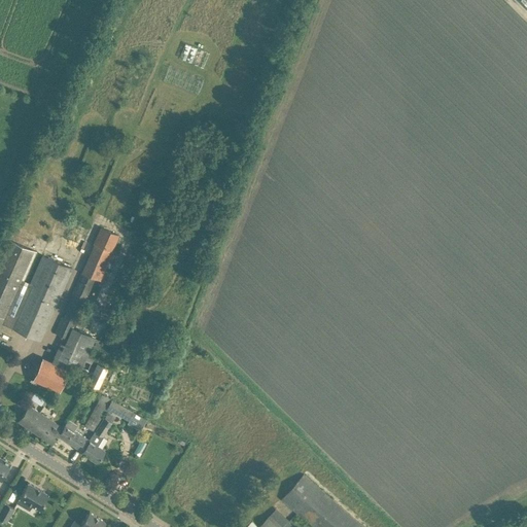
[(63,317),(62,317),(56,331),(67,337),(62,349),(59,348),(56,356),(55,355),(51,362),(43,358),(35,378),(60,389),(67,372),(72,374),(76,364),(89,370),(102,339),(73,326),(95,277),(99,279),(118,235),(101,227),(94,244),(95,244),(82,273),(81,272),(64,311),(66,312),(63,317)]
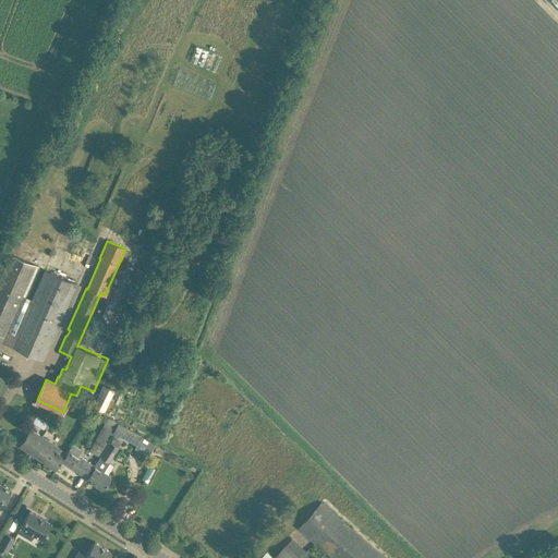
[(0,350),(4,342),(12,346),(43,360),(77,283),(45,269),(17,335),(9,331),(37,266),(8,253),(0,270),(0,350)]
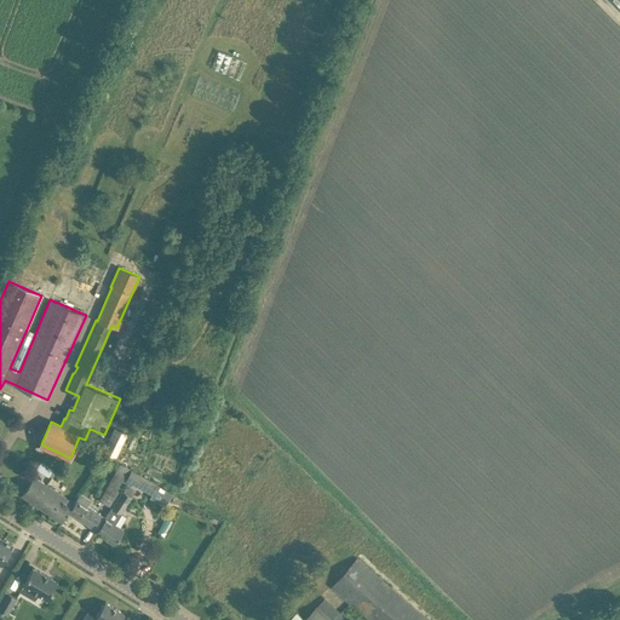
[(107,453),(122,461),(136,436),(120,428),(107,453)]
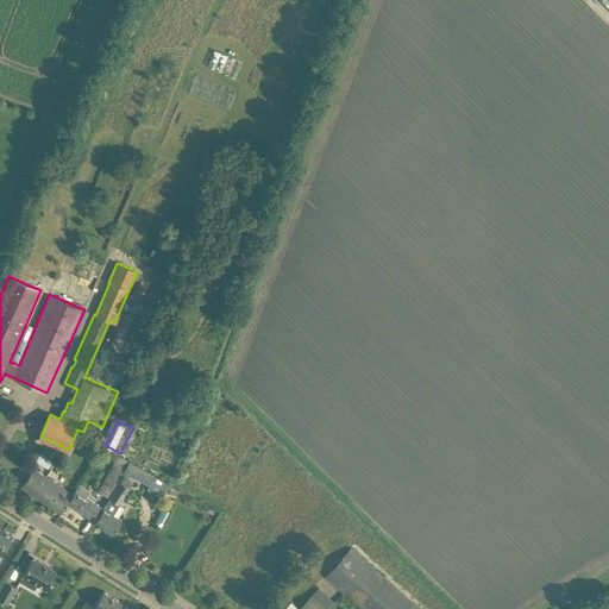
[(39,453),(35,462),(46,469),(51,460),(39,453)]
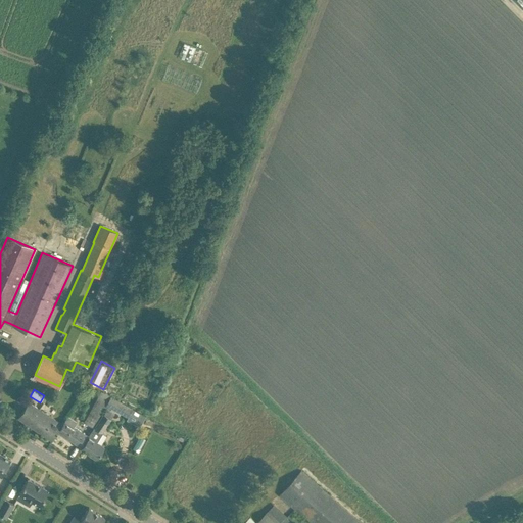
[(105,406),(111,396),(101,390),(84,421),(93,427),(105,406)]
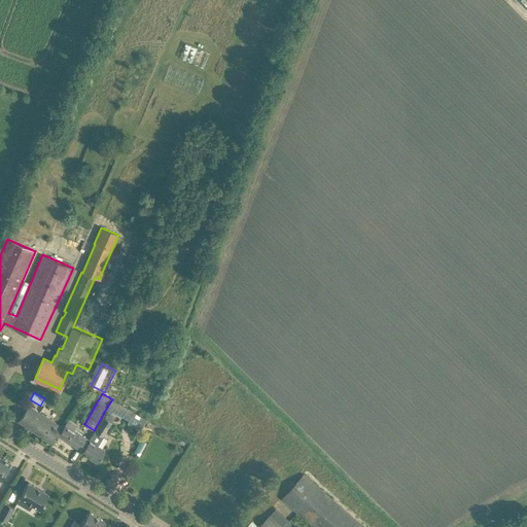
[(135,412),(112,399),(106,409),(108,411),(111,412),(112,411),(130,420),(135,412)]
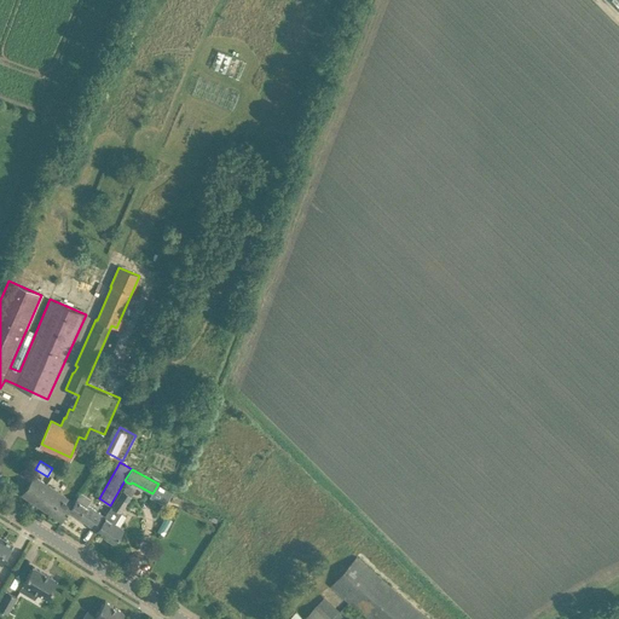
[(21,495),(41,508),(55,490),(34,475),(21,495)]
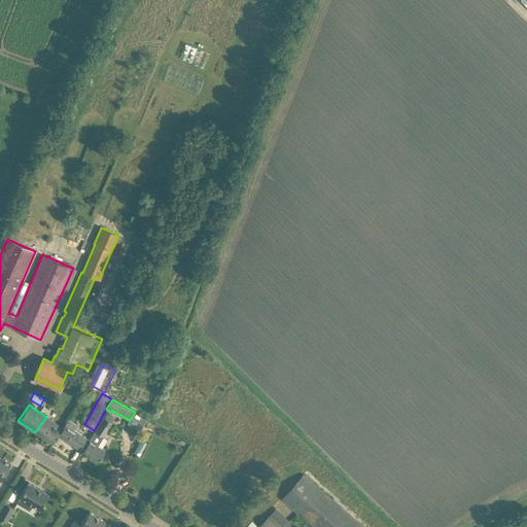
[(90,441),(82,451),(89,456),(89,458),(92,460),(95,460),(96,461),(104,450),(98,445),(103,436),(102,436),(111,422),(115,416),(107,412),(96,431),(90,441)]
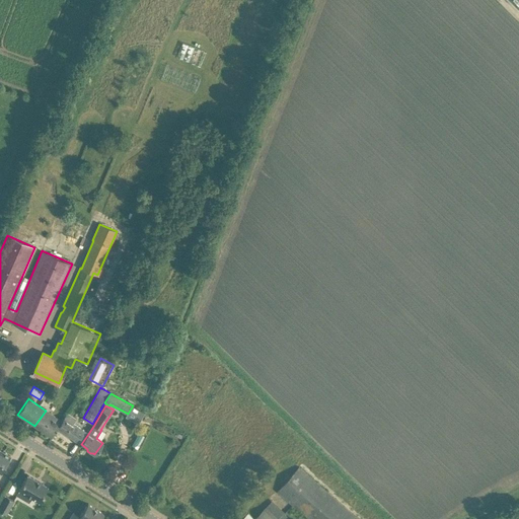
[(51,437),(58,428),(62,421),(46,411),(34,426),(51,437)]
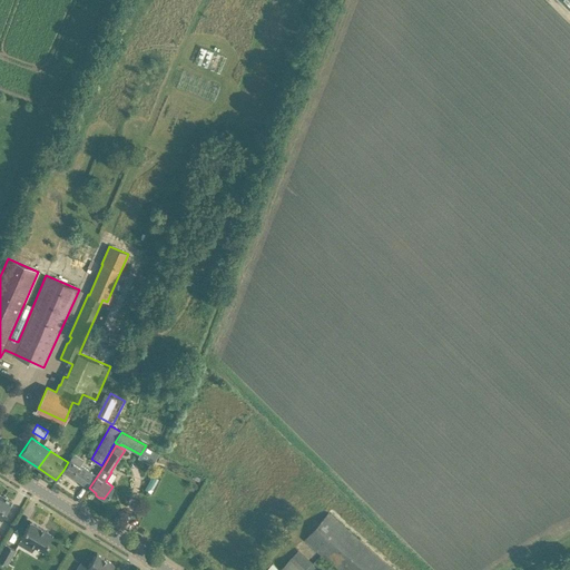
[(64,470),(89,488),(97,477),(79,464),(82,460),(74,454),(68,462),(64,470)]
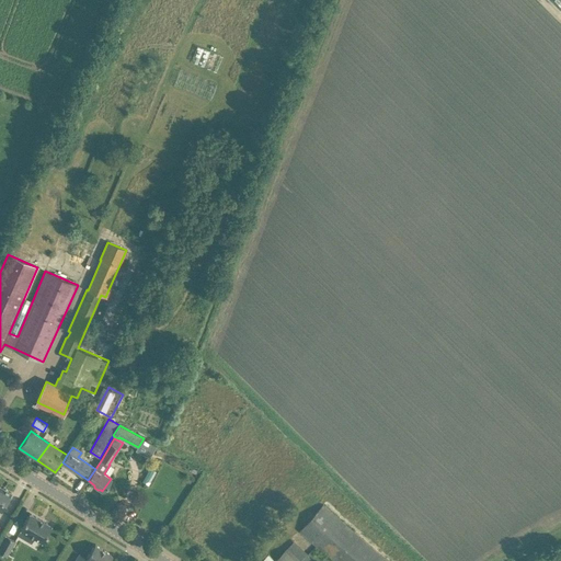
[(150,468),(142,481),(148,484),(156,471),(150,468)]
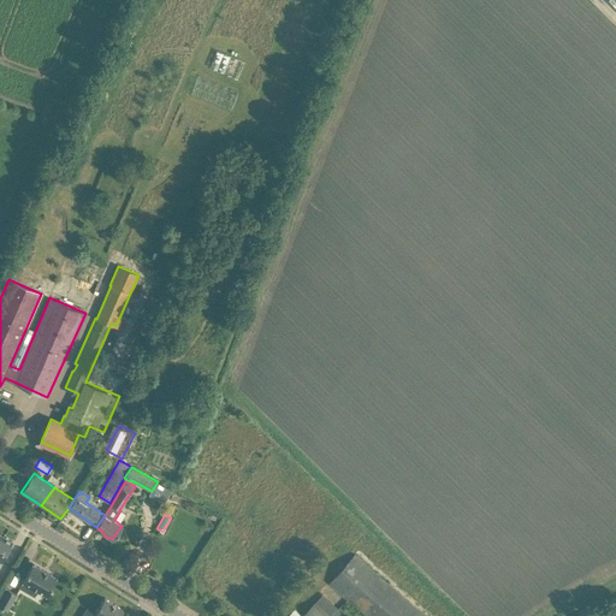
[(0,533),(0,561),(0,562),(12,540),(0,533)]
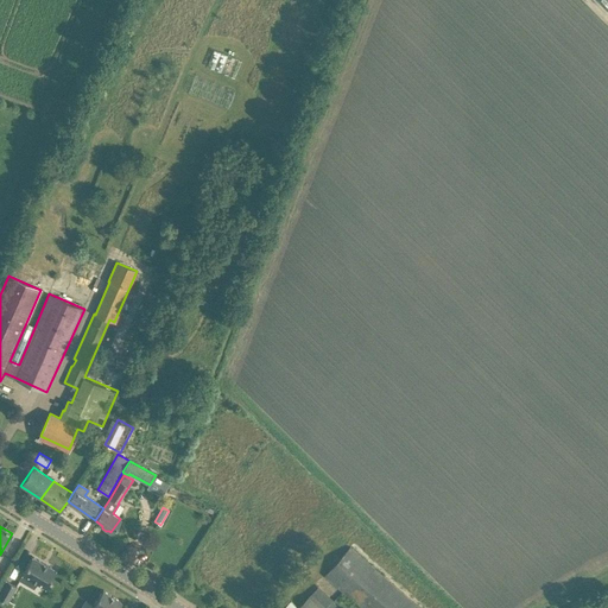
[(419,607),(350,546),(324,575),(362,607),(419,607)]
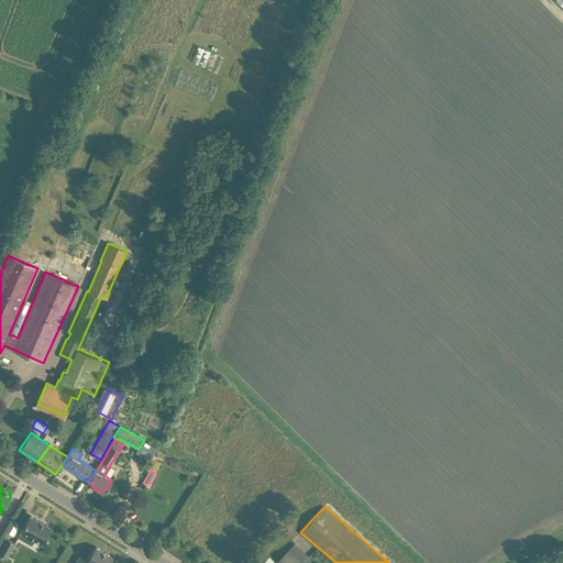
[(28,536),(42,544),(52,528),(30,515),(20,531),(21,532),(18,537),(24,541),(28,536)]
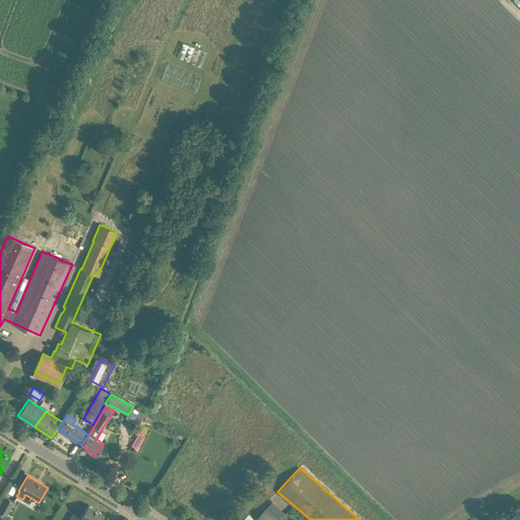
[(5,496),(0,505),(0,511),(6,515),(14,501),(5,496)]
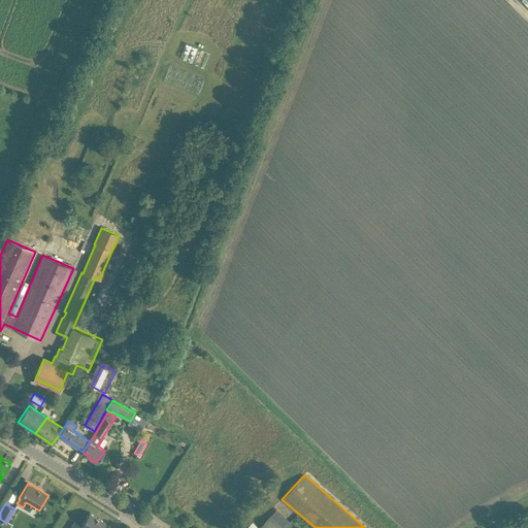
[(74,521),(69,527),(102,527),(106,523),(90,513),(84,521),(80,526),(78,524),(74,521)]
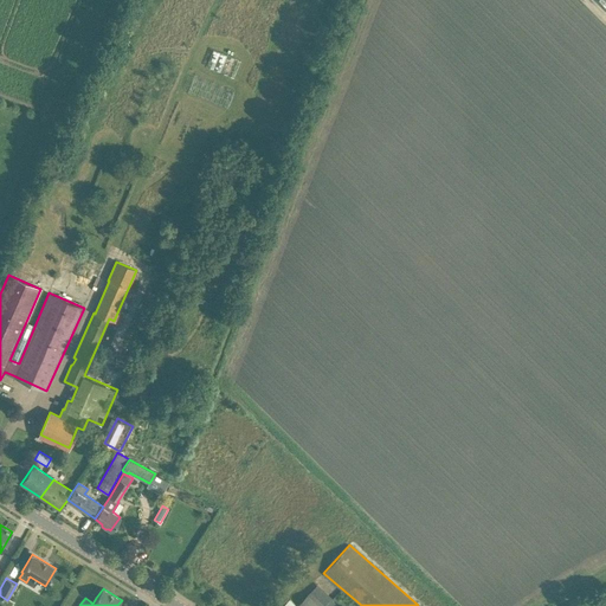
[(296,605),(324,605),(309,592),(296,605)]
